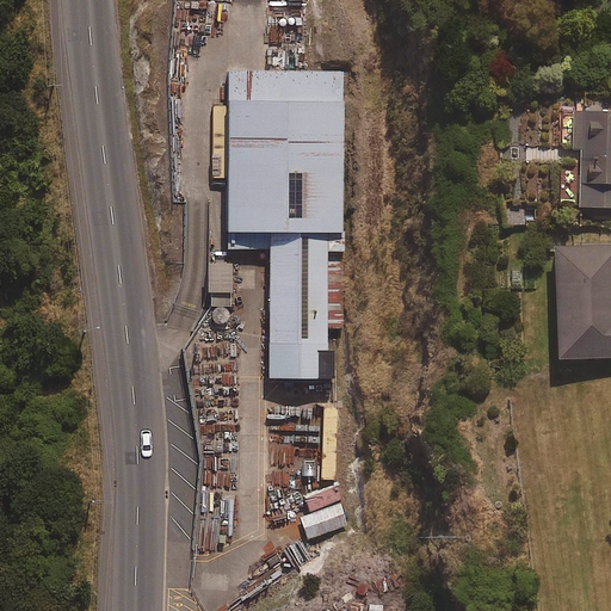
[(344,71),(238,69),(235,228),(281,228),(278,371),(339,371),(344,71)]
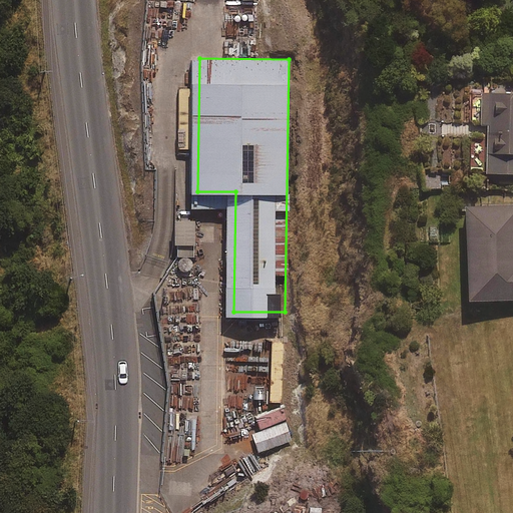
[(512,90),(470,91),(471,179),(512,178),(512,90)]
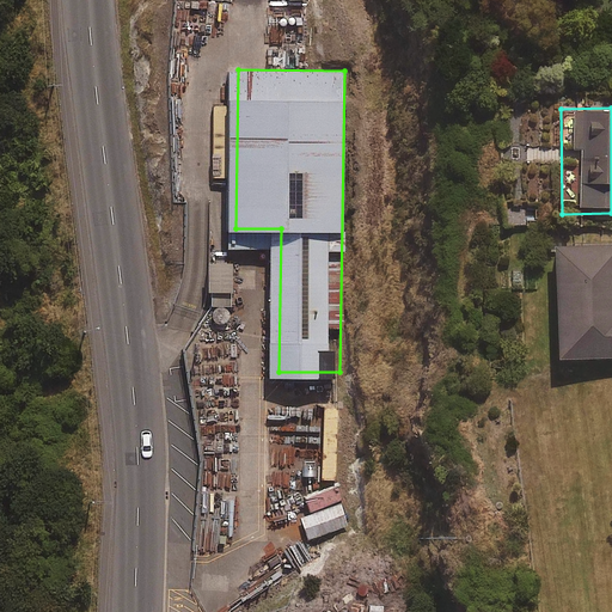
[(607,244),(537,245),(538,355),(611,353),(611,312),(609,313),(607,244)]
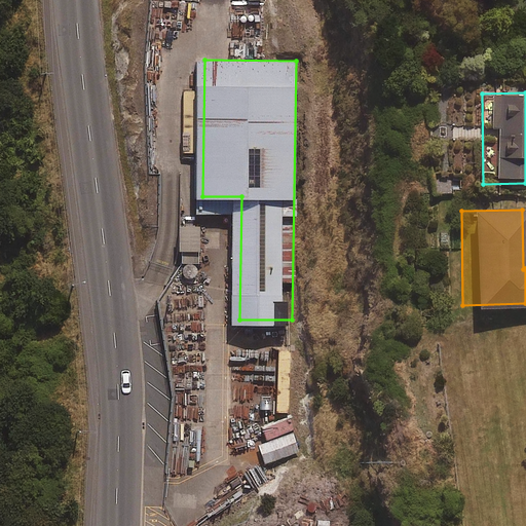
[(195,228),(176,229),(178,252),(196,251),(195,228)]
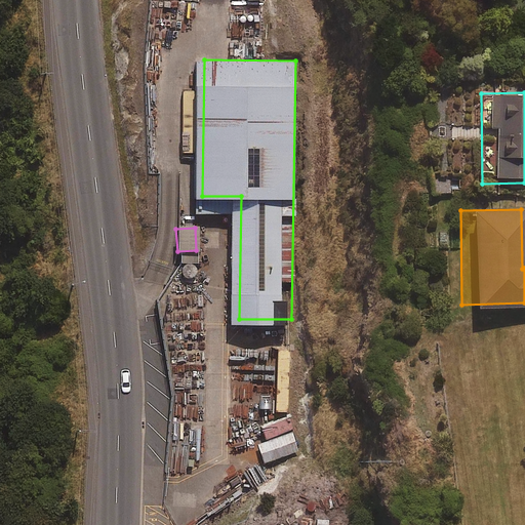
[(290,347),(274,347),(273,381),(290,381),(290,347)]
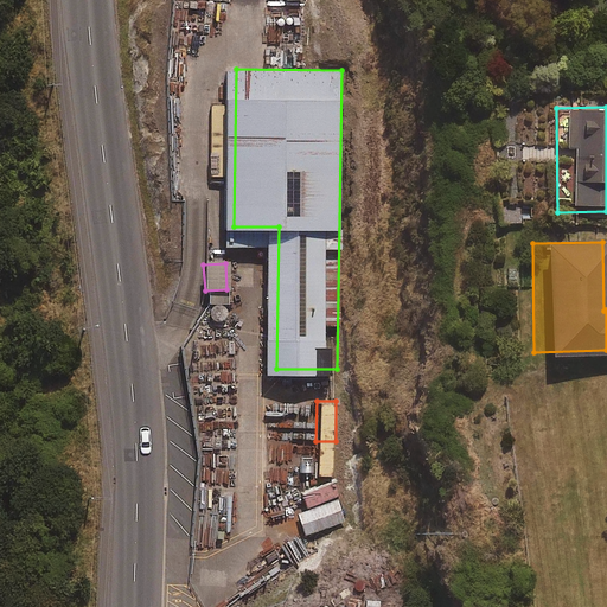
[(301,494),(307,511),(298,515),(304,535),(345,523),(334,485),(301,494)]
